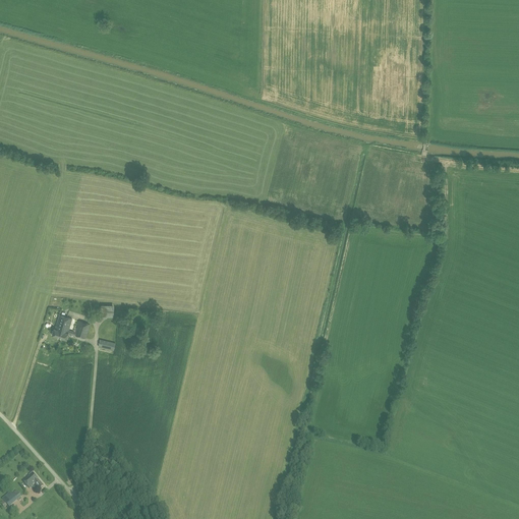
[(99,314),(112,314),(112,303),(99,302),(99,314)]
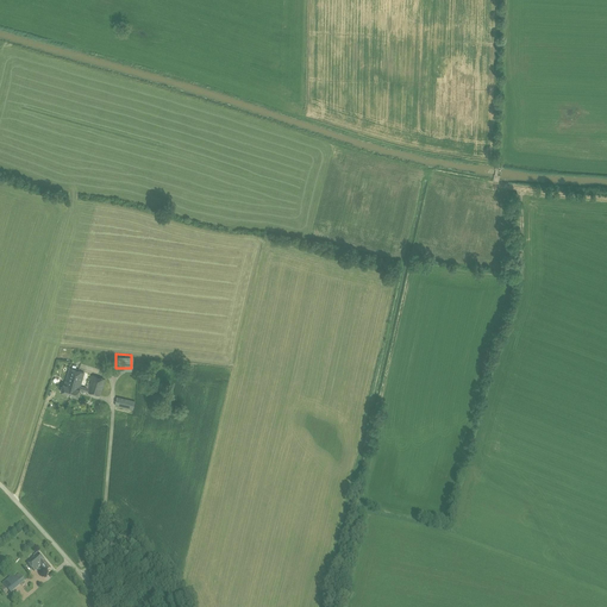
[(58,389),(76,395),(79,387),(98,393),(104,376),(91,373),(86,386),(77,383),(82,370),(67,365),(62,382),(61,381),(58,389)]
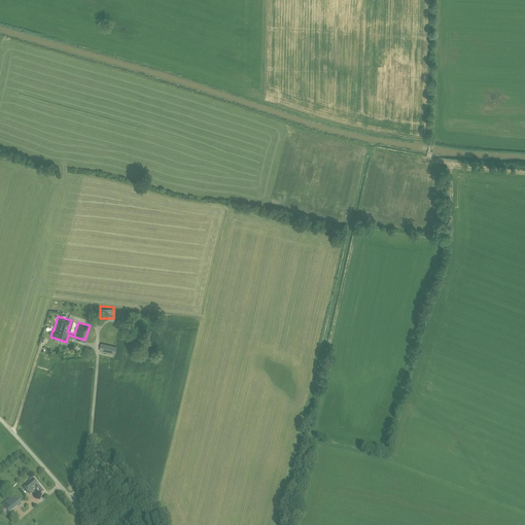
[(98,348),(113,352),(114,345),(100,341),(98,348)]
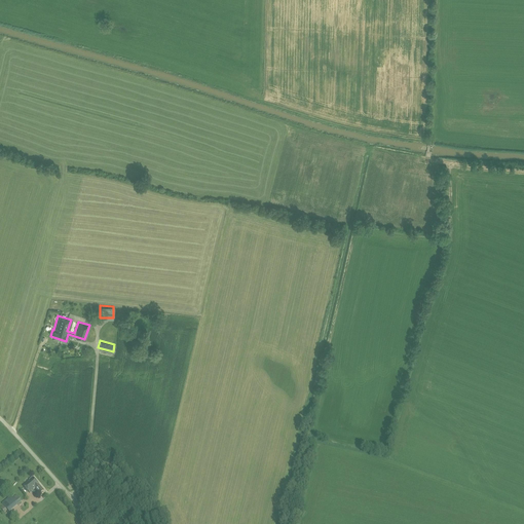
[(33,486),(38,492),(42,489),(31,475),(27,478),(28,479),(26,481),(25,480),(22,483),(28,491),(32,488),(31,487),(33,486)]
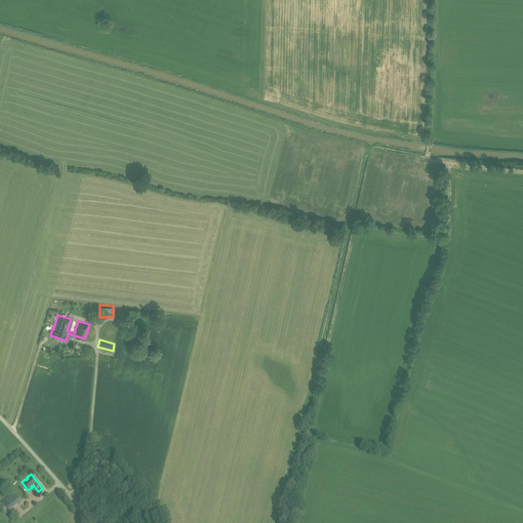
[(0,507),(2,510),(5,507),(7,510),(16,501),(15,501),(19,498),(14,491),(10,495),(8,493),(0,500),(1,503),(0,504),(0,507)]
